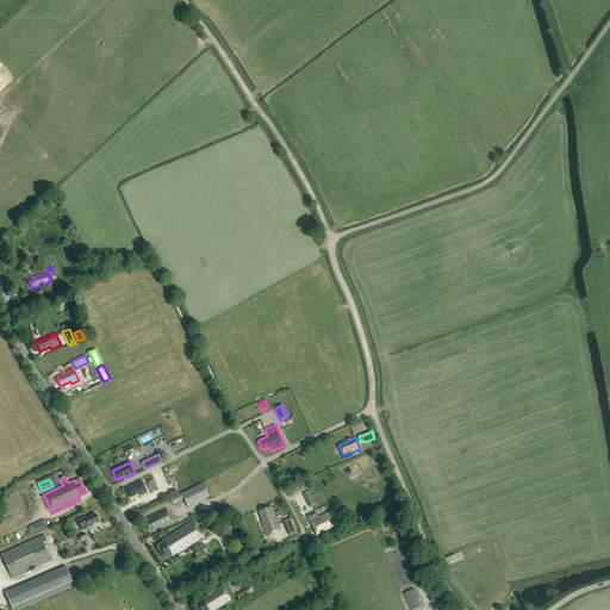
[(142,480),(125,489),(130,498),(138,493),(139,496),(147,492),(142,480)]
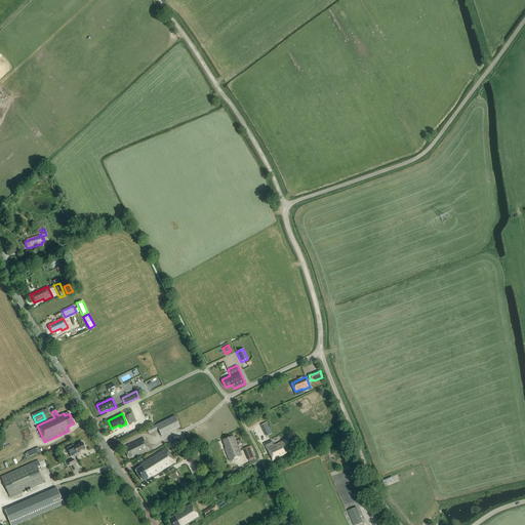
[(135,421),(131,413),(125,416),(129,425),(135,421)]
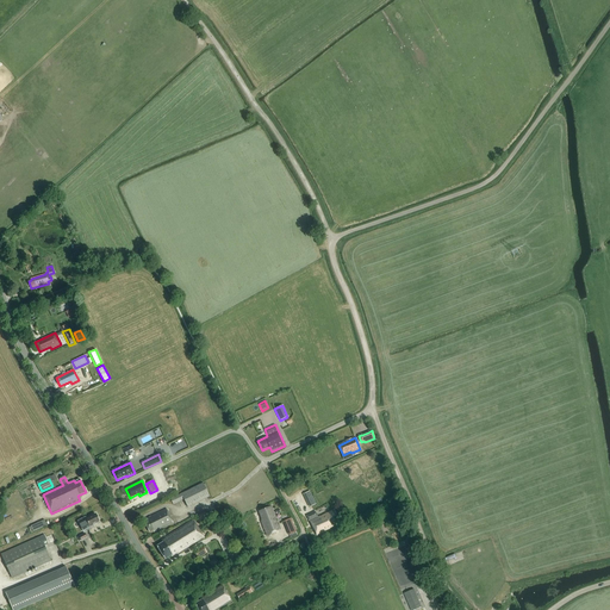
[(170,499),(174,505),(184,499),(188,508),(210,497),(203,484),(170,499)]
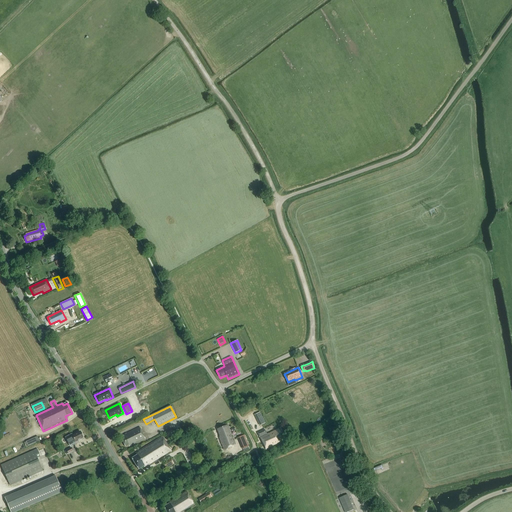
[(259,412),(254,415),(259,425),(265,422),(263,418),(264,418),(263,416),(262,417),(259,412)]
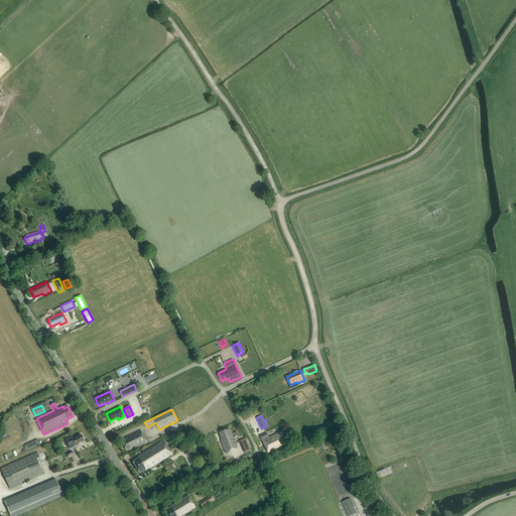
[(230,428),(219,432),(222,440),(221,441),(226,454),(238,449),(230,428)]
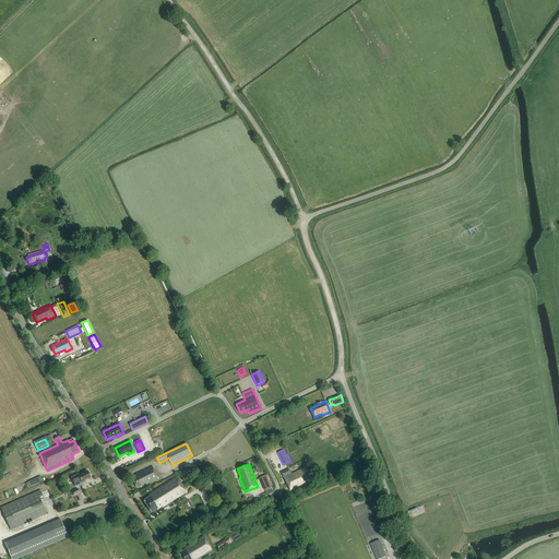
[(134,475),(135,476),(132,478),(137,488),(141,486),(141,488),(158,479),(153,466),(134,475)]
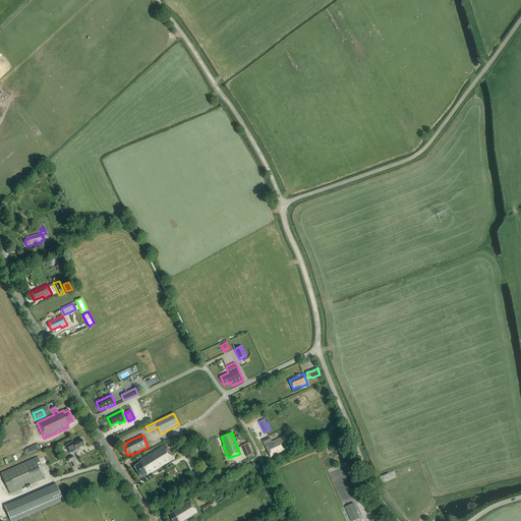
[(289,444),(285,436),(272,442),(269,437),(262,441),(271,458),(285,451),(284,447),(289,444)]
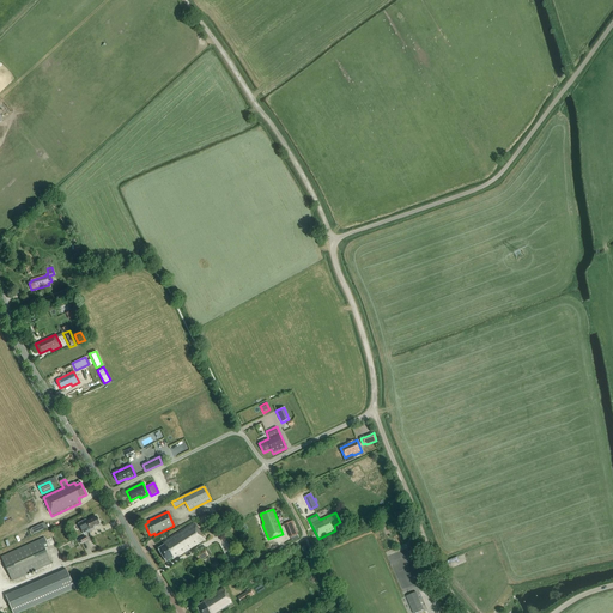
[(86,520),(78,523),(84,535),(95,529),(93,528),(101,525),(96,517),(87,522),(86,520)]
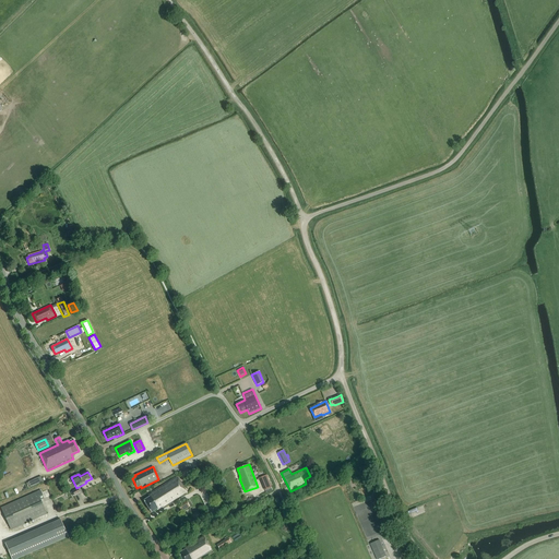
[(27,485),(31,485),(31,486),(44,483),(42,477),(26,480),(27,485)]
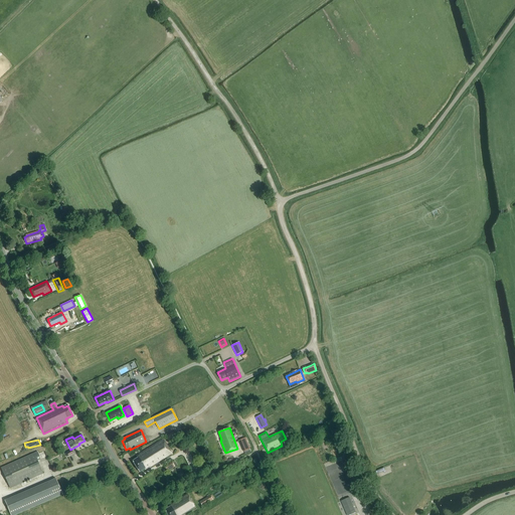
[(137,456),(138,458),(132,462),(139,473),(145,469),(145,470),(150,468),(150,469),(173,455),(163,440),(137,456)]
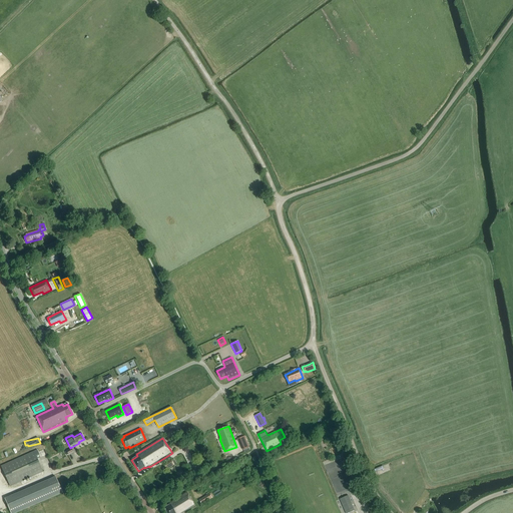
[(43,472),(37,458),(40,456),(38,450),(34,452),(1,466),(10,487),(43,472)]
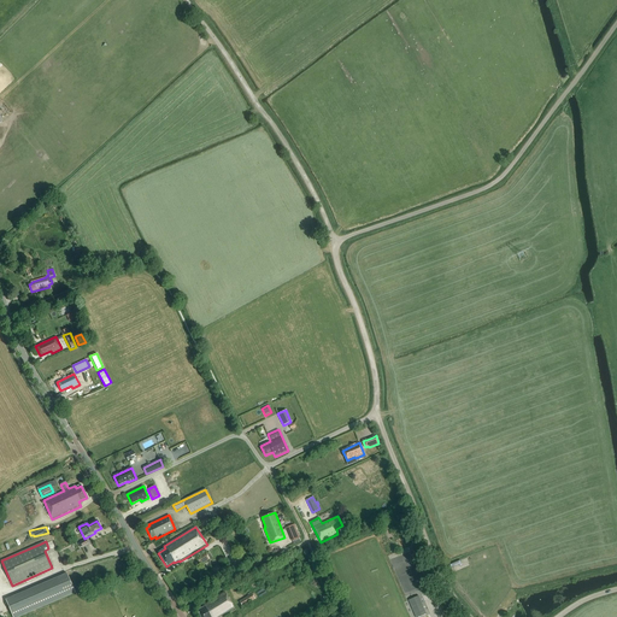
[(209,552),(197,559),(200,565),(212,558),(209,552)]
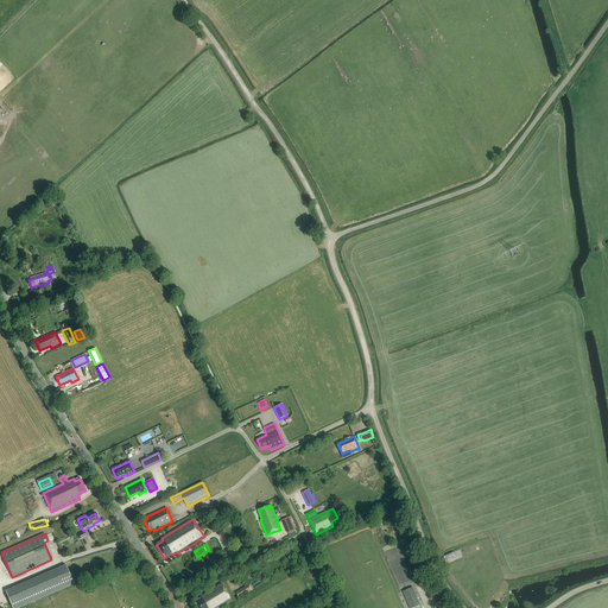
[(12,607),(19,607),(74,584),(65,565),(6,591),(12,607)]
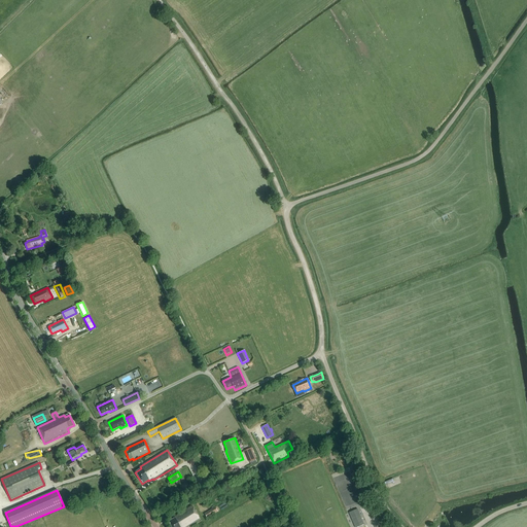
[(175,517),(176,518),(169,522),(171,526),(187,526),(201,520),(191,506),(175,517)]
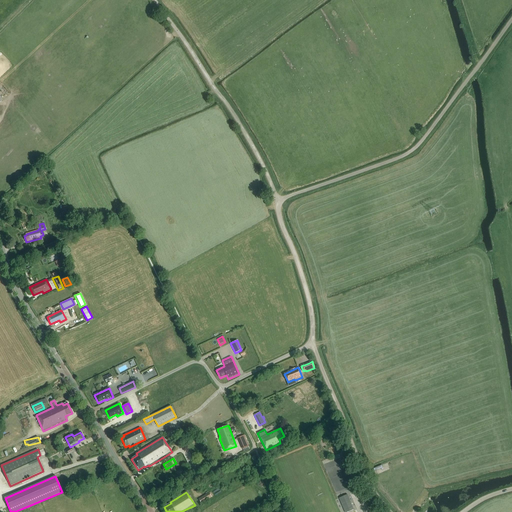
[(201,503),(212,496),(208,492),(198,499),(201,503)]
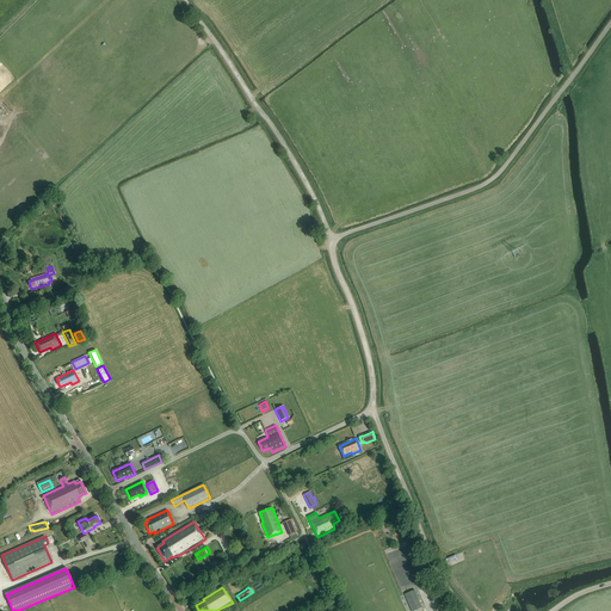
[(415,610),(423,609),(415,591),(405,596),(412,610),(415,610)]
